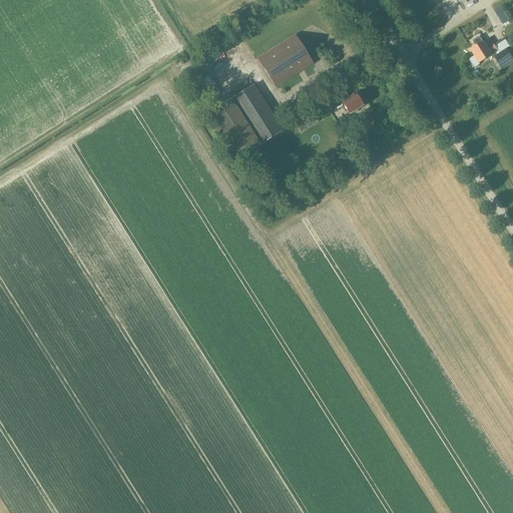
[(498,4),(492,8),(501,21),(507,17),(498,4)]
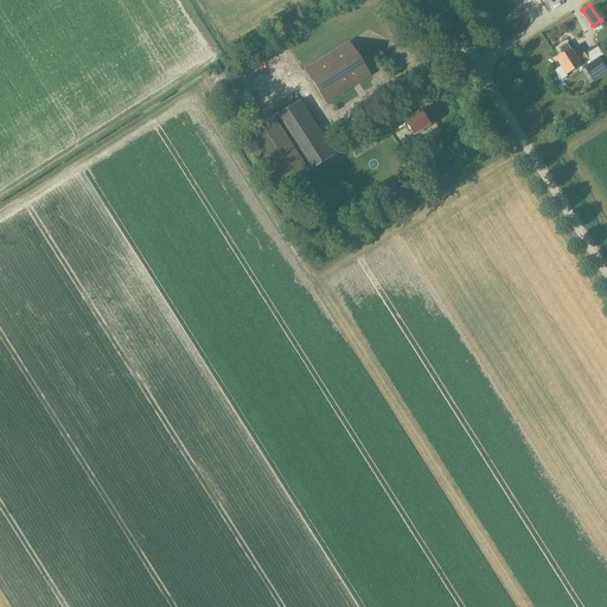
[(349,43),(305,70),(326,103),(370,75),(349,43)]
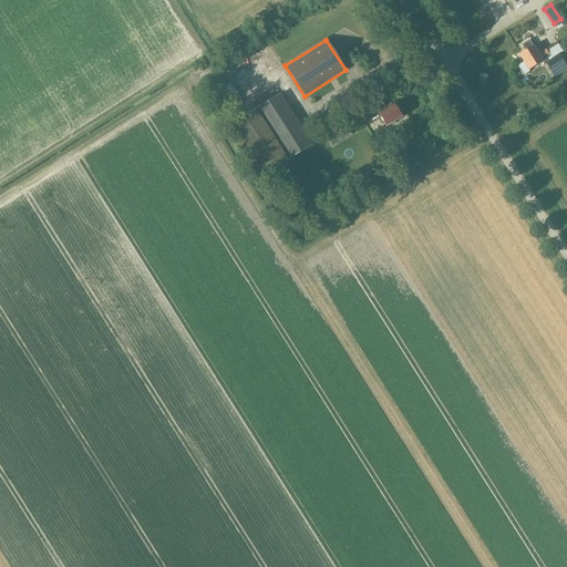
[(540,60),(548,55),(545,49),(537,54),(533,47),(518,55),(528,71),(542,62),(540,60)]
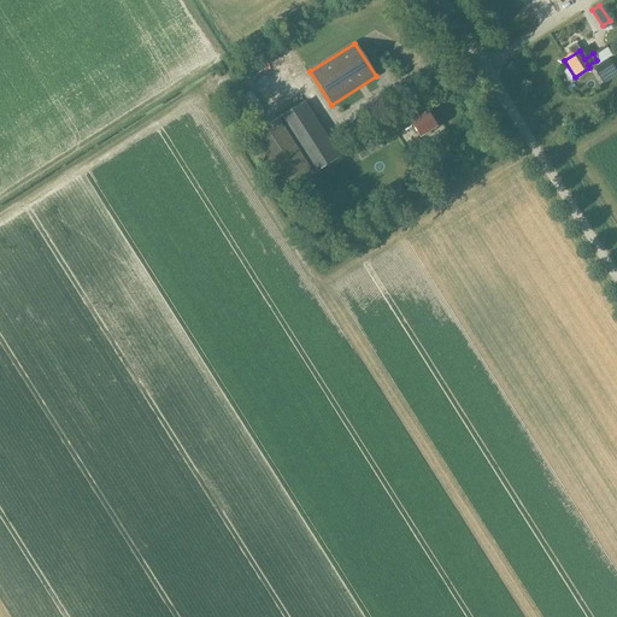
[(253,118),(264,112),(251,90),(240,98),(253,118)]
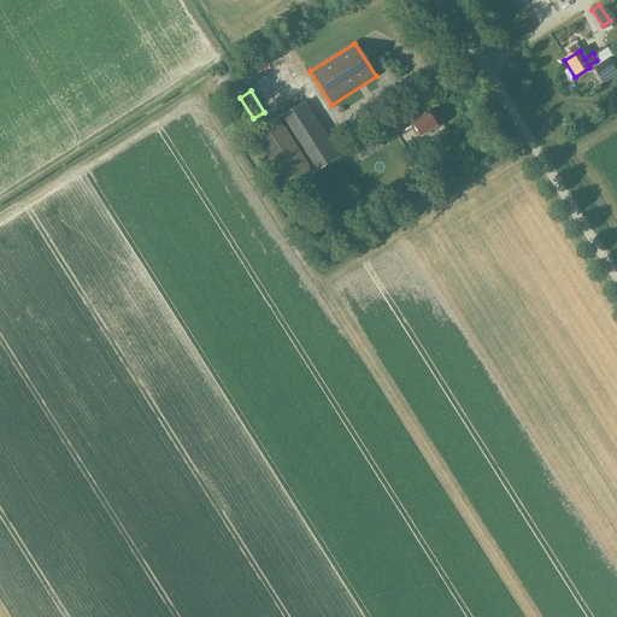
[(304,103),(252,136),(288,192),(340,158),(304,103)]
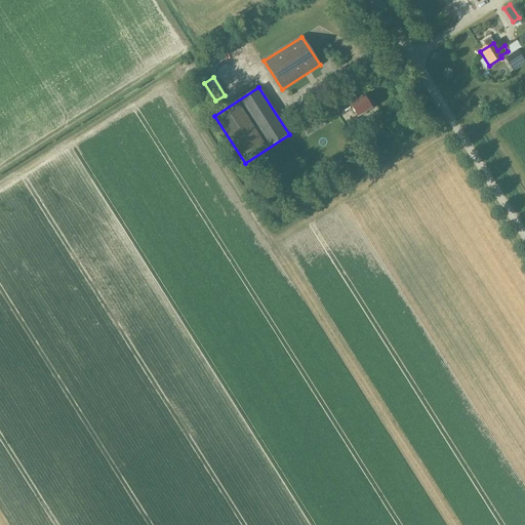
[(357,117),(371,109),(363,96),(357,101),(352,93),(336,103),(341,112),(351,107),(357,117)]
